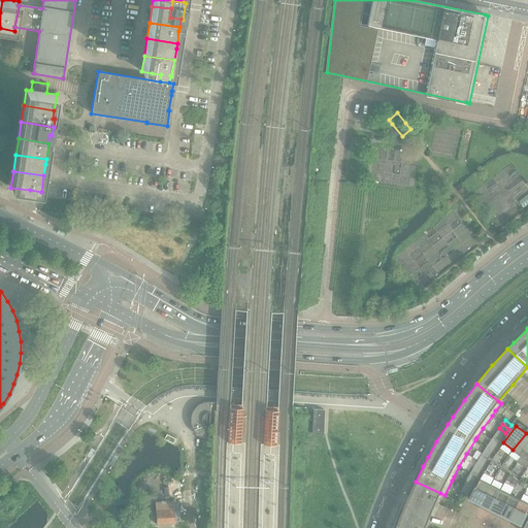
[(505,433),(499,428),(498,430),(496,432),(502,437),(504,434),(505,433)]
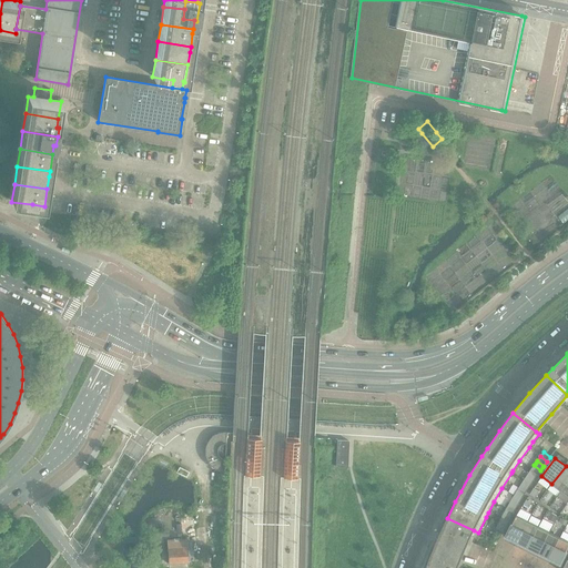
[(540,470),(534,465),(531,469),(530,470),(537,475),(540,470)]
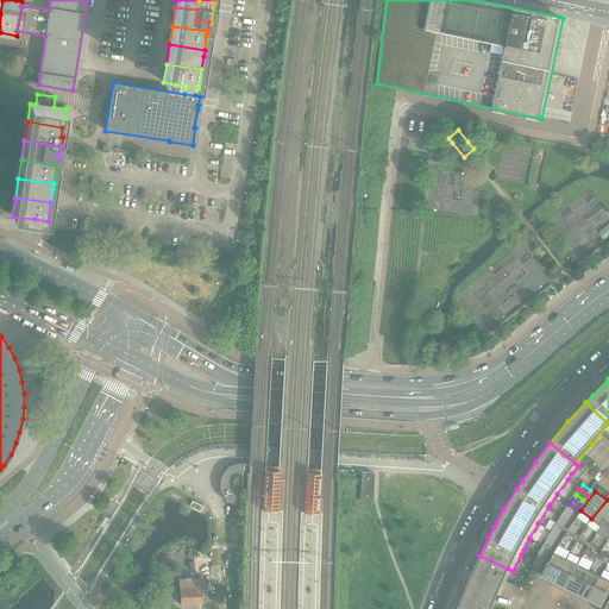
[(602,527),(608,516),(608,501),(607,500),(591,519),(602,527)]
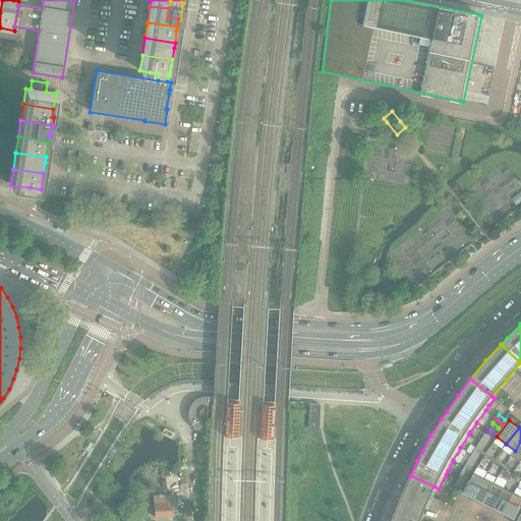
[(171,439),(173,432),(164,428),(162,433),(171,439)]
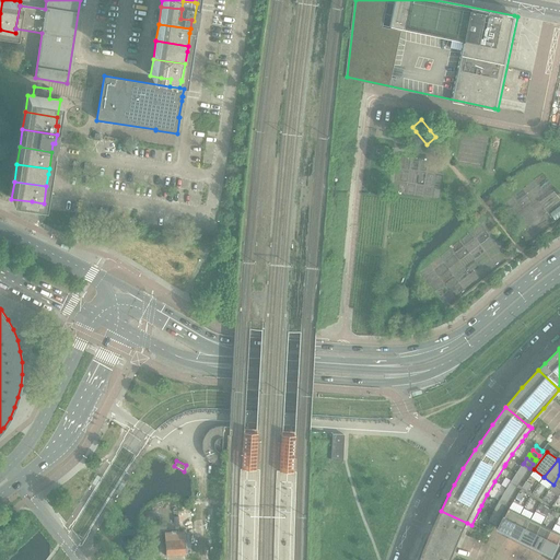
[(529,468),(523,464),(520,468),(527,473),(529,468)]
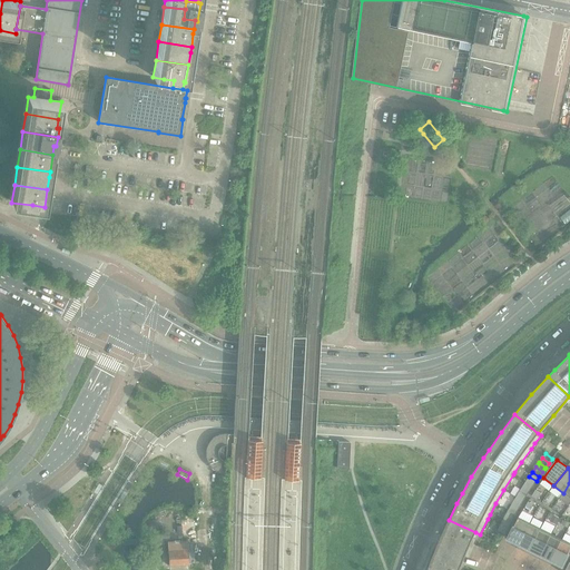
[(537,481),(529,477),(526,481),(533,485),(537,481)]
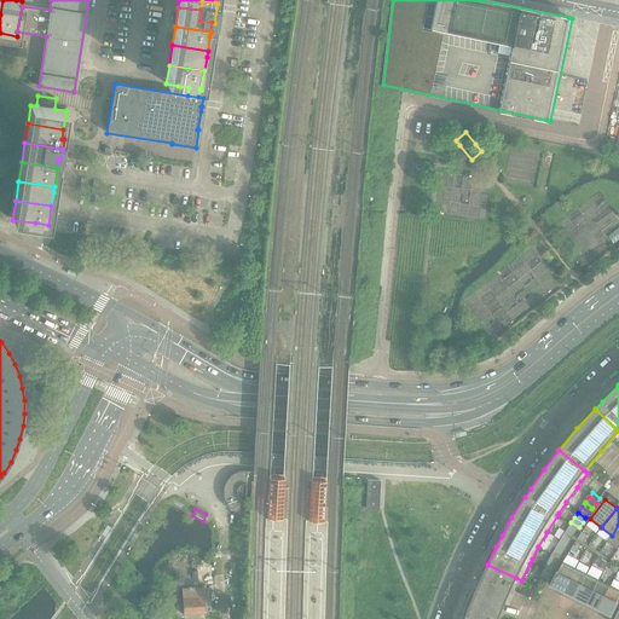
[(578,530),(579,527),(571,522),(570,525),(568,527),(576,532),(578,530)]
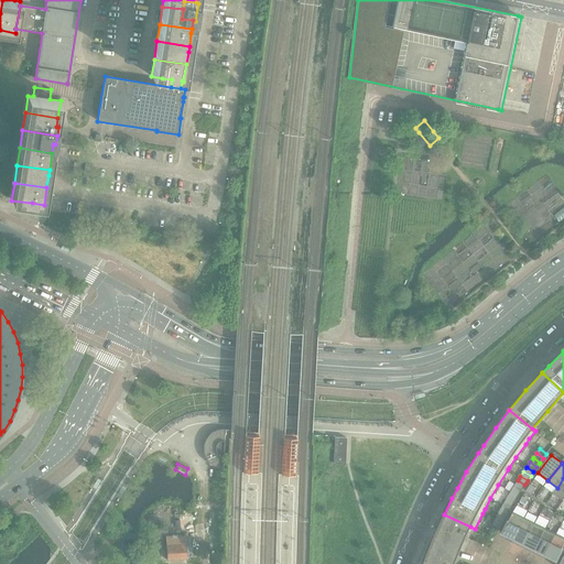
[(521,490),(524,485),(518,480),(517,483),(514,486),(521,490)]
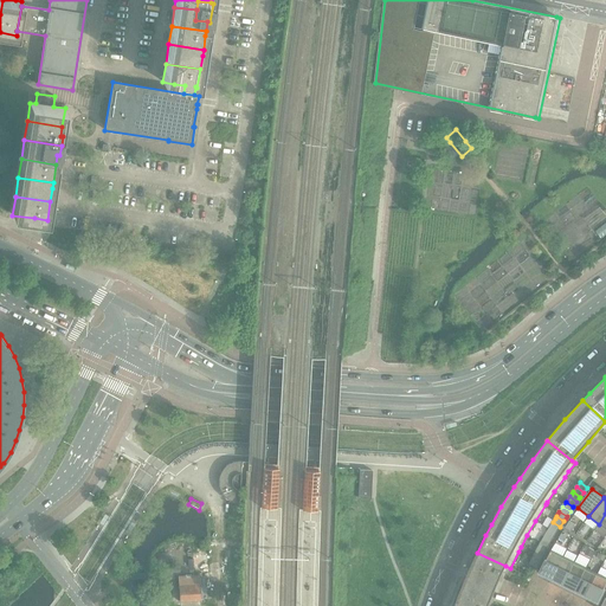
[(571,532),(575,523),(569,520),(565,528),(571,532)]
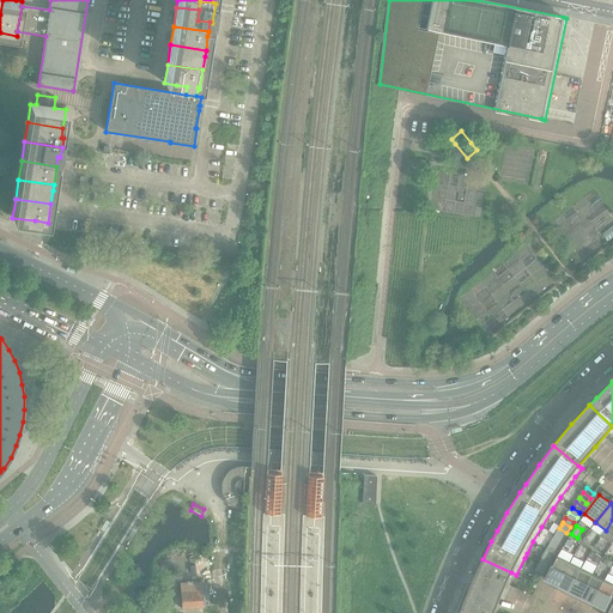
[(564,538),(566,533),(559,528),(556,533),(564,538)]
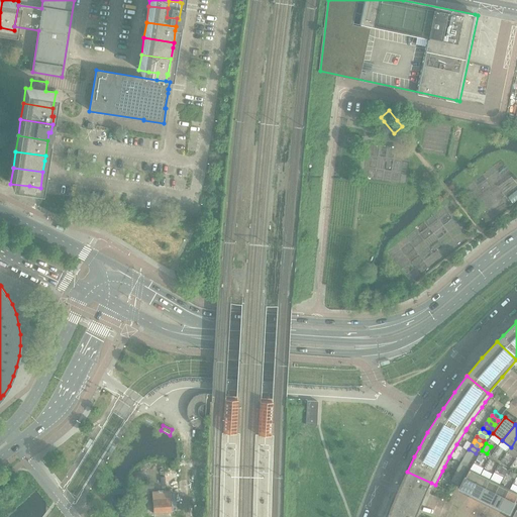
[(473,457),(476,453),(469,449),(468,450),(467,453),(473,457)]
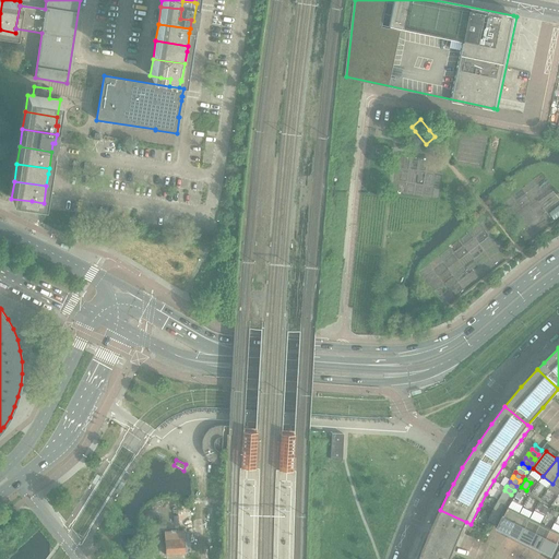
[(521,499),(524,492),(520,489),(515,496),(521,499)]
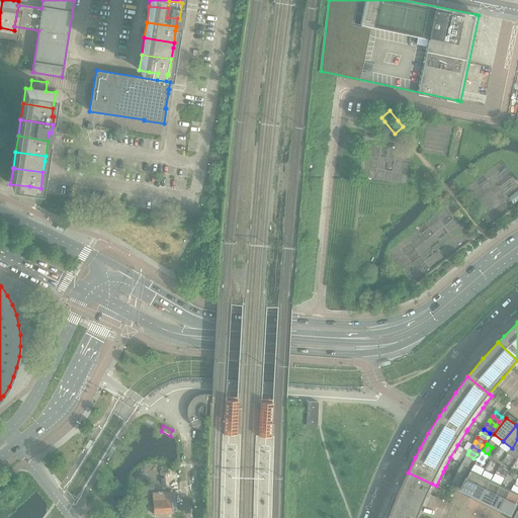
[(473,458),(467,454),(465,457),(464,459),(470,463),(473,458)]
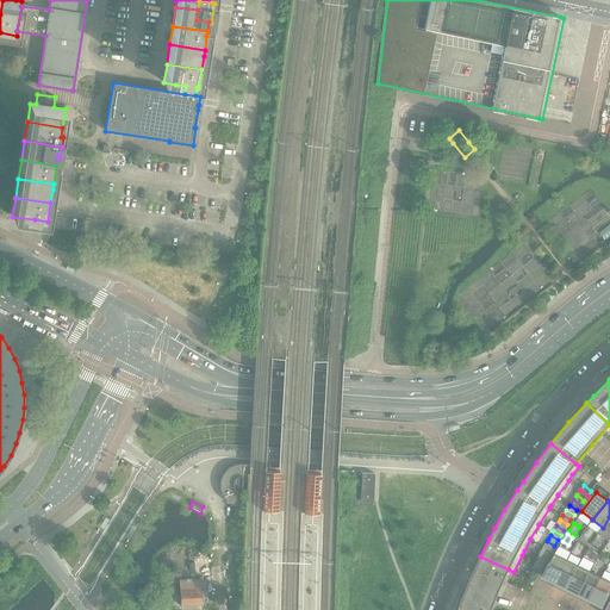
[(552,551),(554,546),(547,541),(543,546),(552,551)]
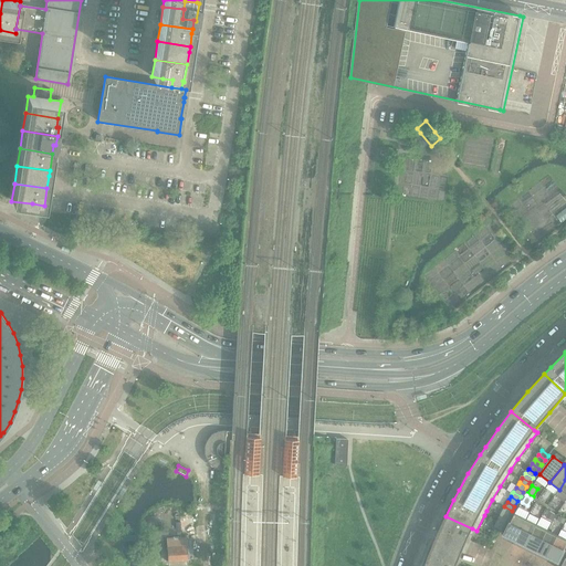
[(509,516),(512,511),(504,506),(502,512),(509,516)]
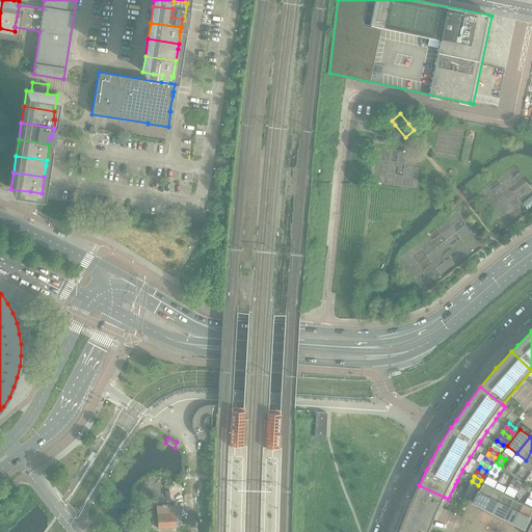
[(476,489),(478,485),(472,481),(469,486),(476,489)]
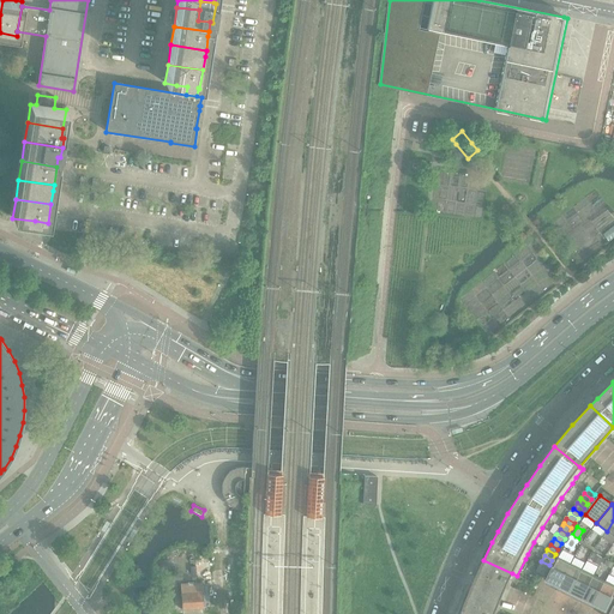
[(560,587),(571,564),(558,558),(548,578),(547,579),(560,587)]
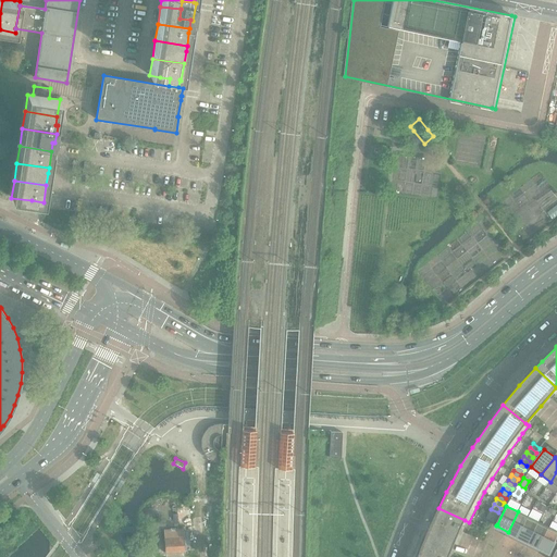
[(448,556),(456,540),(465,520),(438,508),(436,514),(430,529),(428,533),(419,554),(428,556),(448,556)]
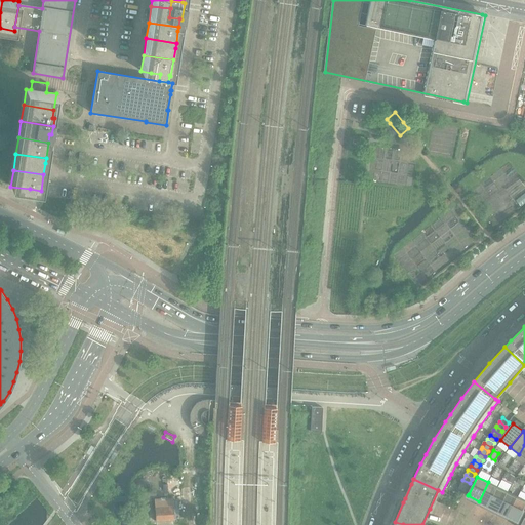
[(488,507),(497,487),(488,482),(479,501),(488,507)]
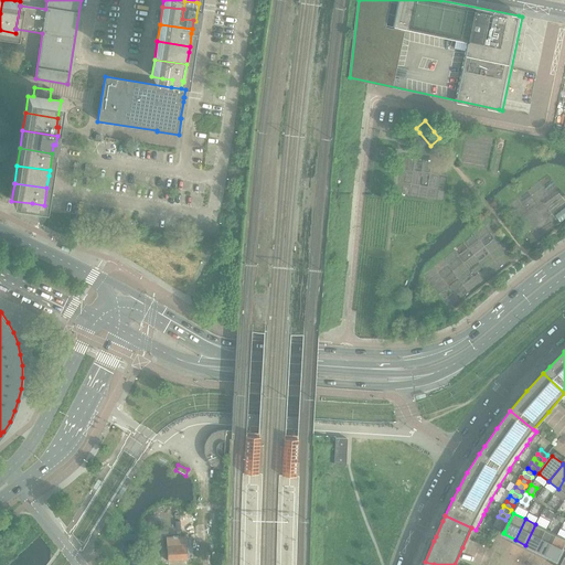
[(536,550),(546,530),(535,524),(525,545),(536,550)]
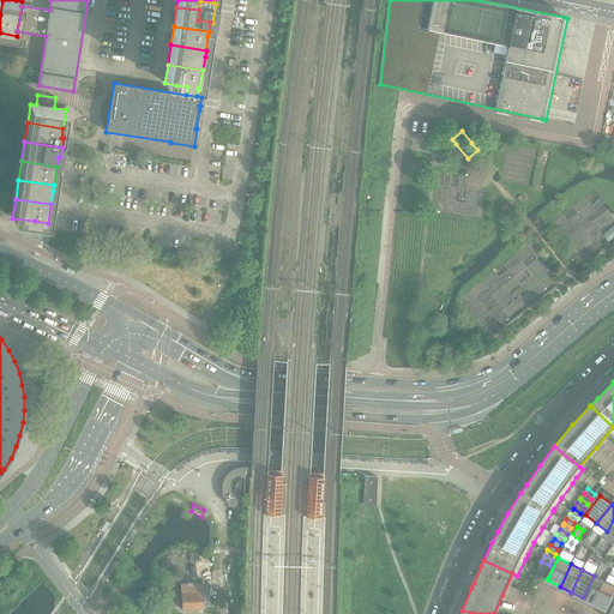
[(595,603),(606,582),(594,576),(583,597),(595,603)]
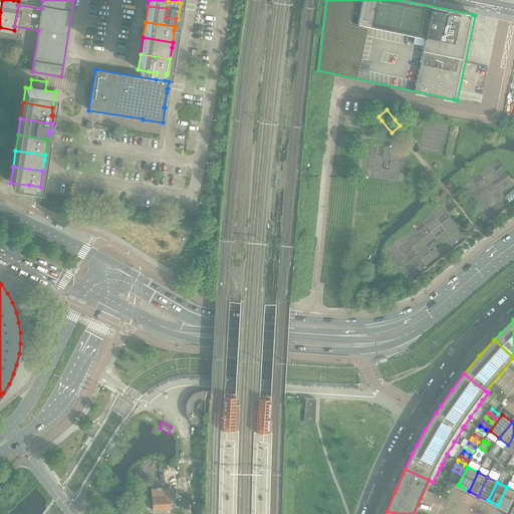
[(508,510),(513,497),(513,490),(507,487),(498,505),(508,510)]
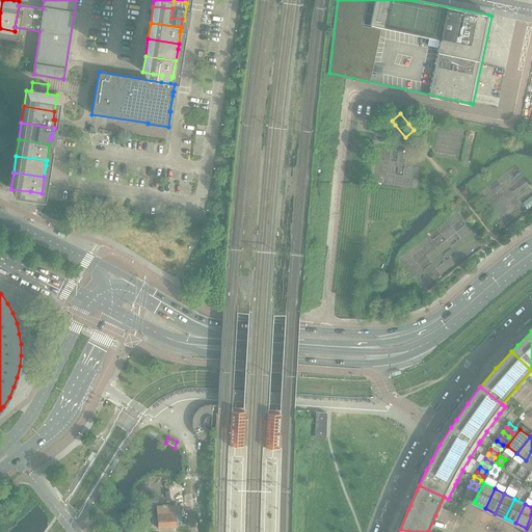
[(176,527),(175,506),(175,505),(167,506),(167,505),(166,505),(162,505),(162,506),(156,506),(157,528),(176,527)]
